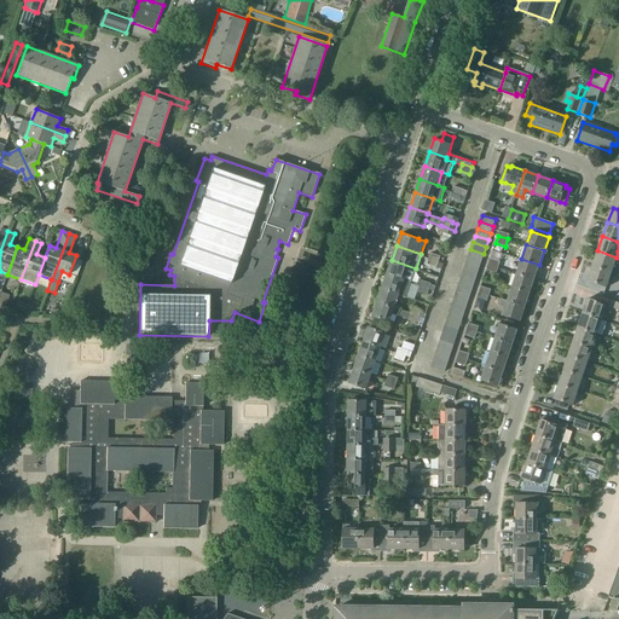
[(484,254),(470,249),(468,256),(481,260),(484,254)]
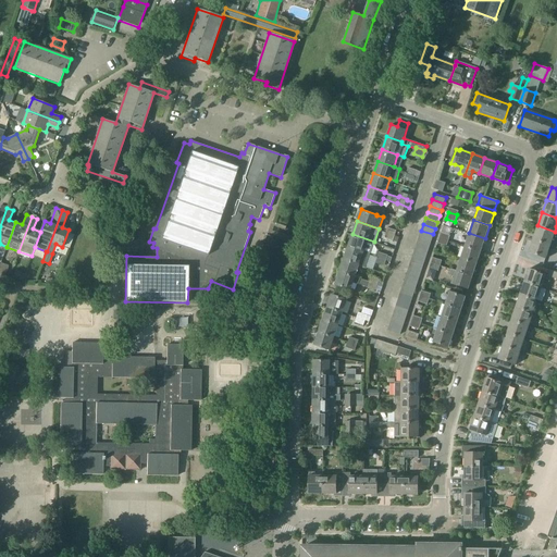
[(555,232),(537,225),(533,238),(551,245),(555,232)]
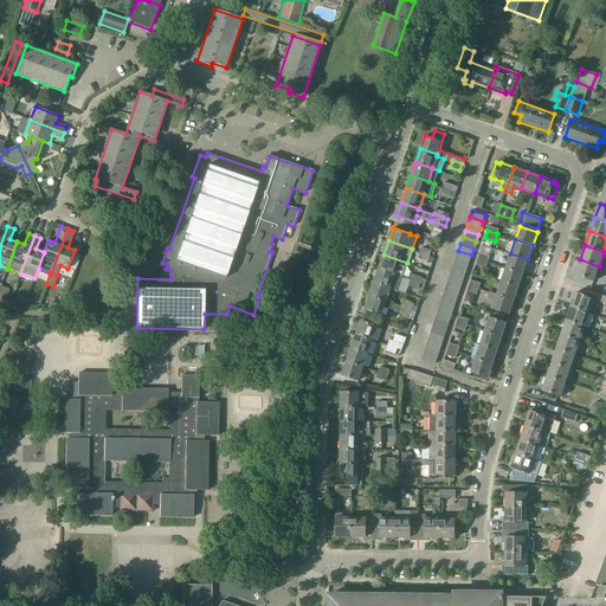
[(471,255),(458,251),(456,258),(469,262),(471,255)]
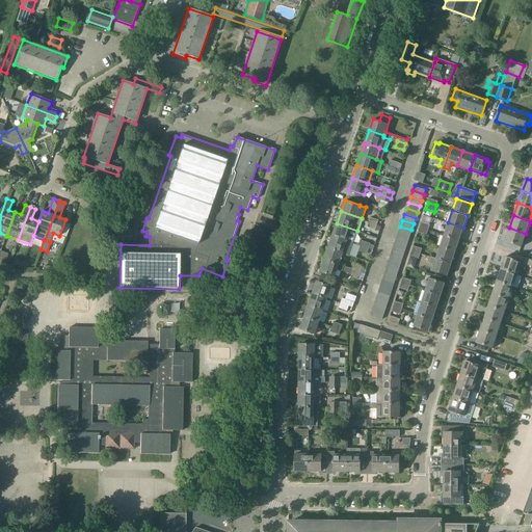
[(444,234),(459,239),(463,228),(448,222),(444,234)]
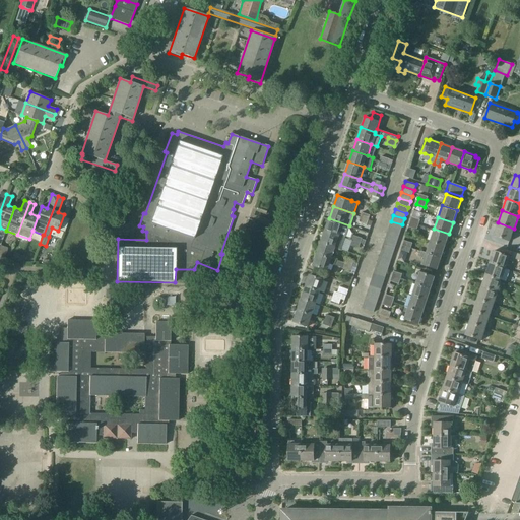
[(345,237),(349,225),(329,218),(325,230),(345,237)]
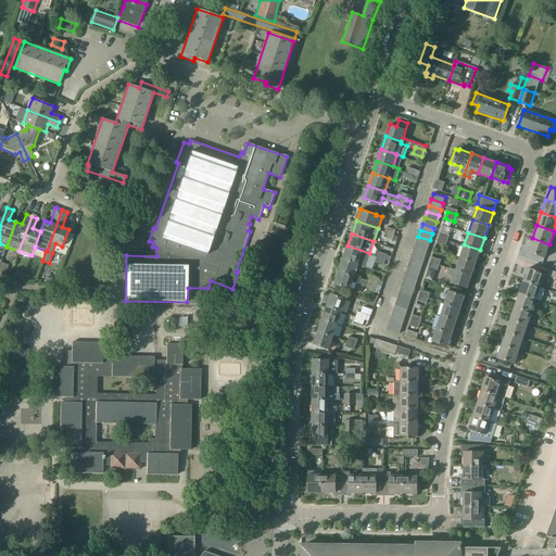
[(449,239),(439,236),(437,243),(446,247),(449,239)]
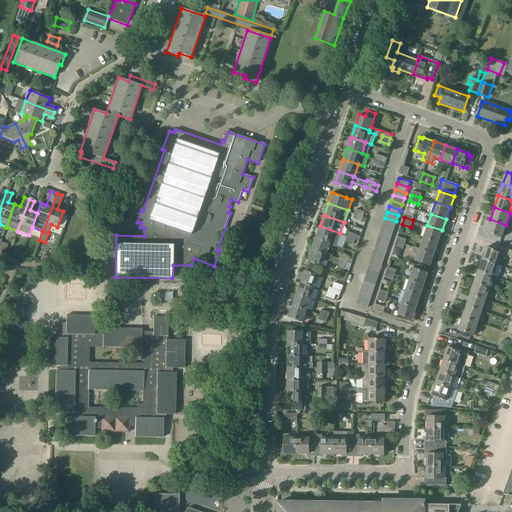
[(396,221),(385,218),(383,223),(395,227),(396,221)]
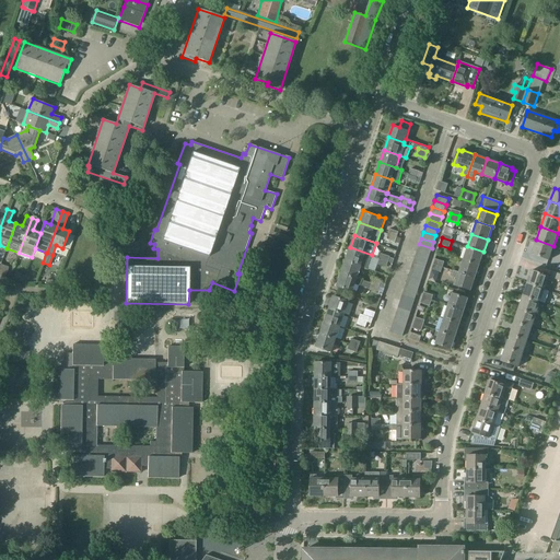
[(553,246),(536,240),(532,253),(549,258),(553,246)]
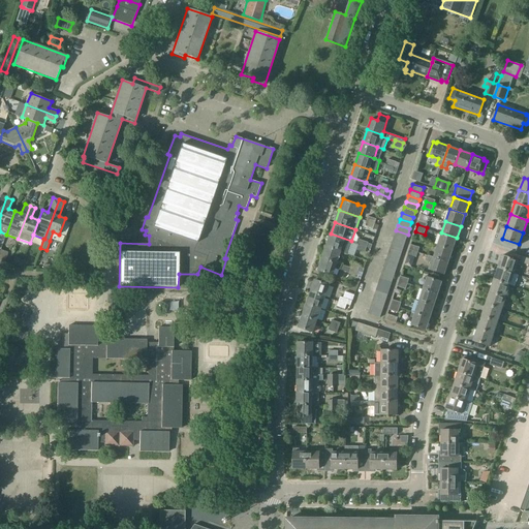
[(408,235),(396,230),(394,237),(406,241),(408,235)]
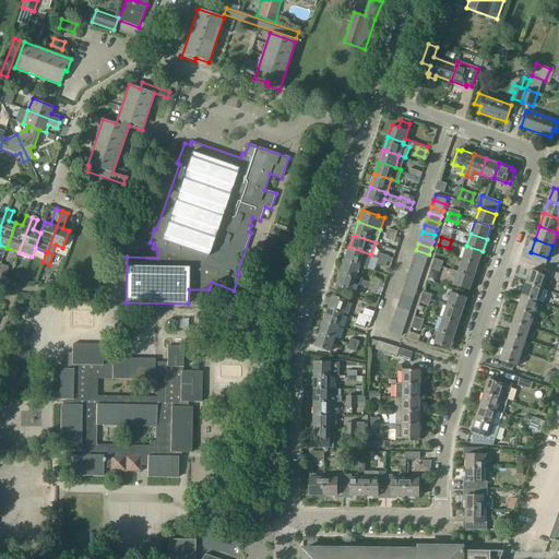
[(463,259),(479,264),(483,251),(466,246),(463,259)]
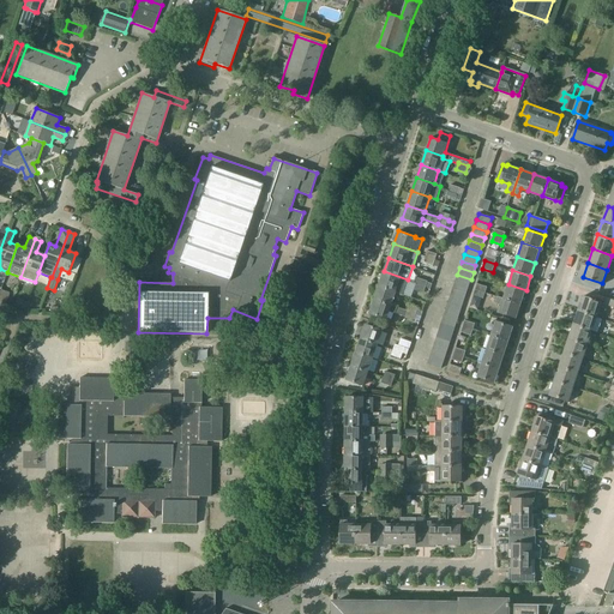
[(379,284),(397,292),(396,293),(403,295),(408,280),(384,271),(379,284)]
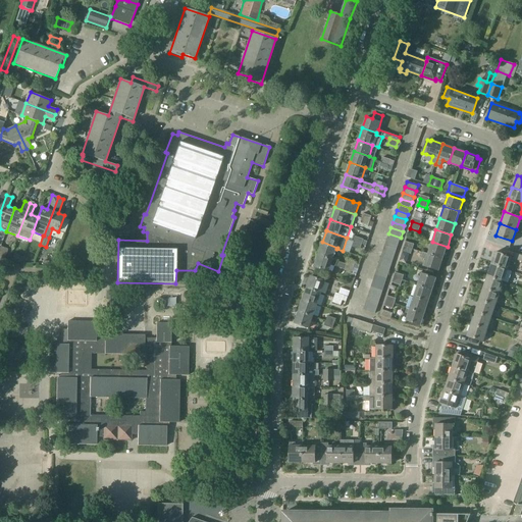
[(401,238),(388,233),(386,240),(399,244),(401,238)]
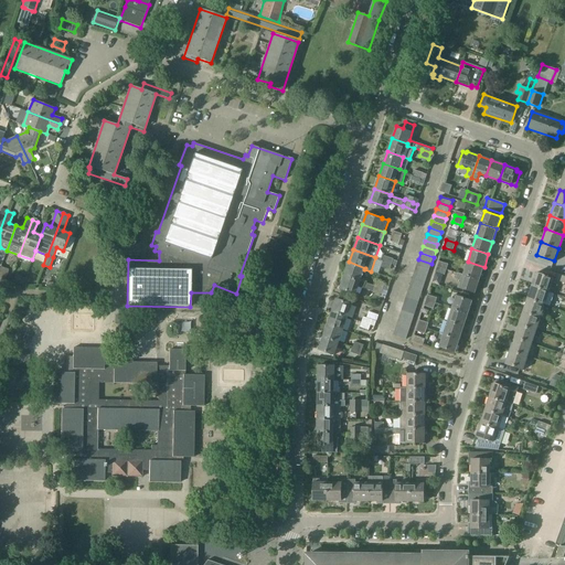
[(396,266),(397,262),(393,260),(394,259),(384,256),(383,262),(392,264),(396,266)]
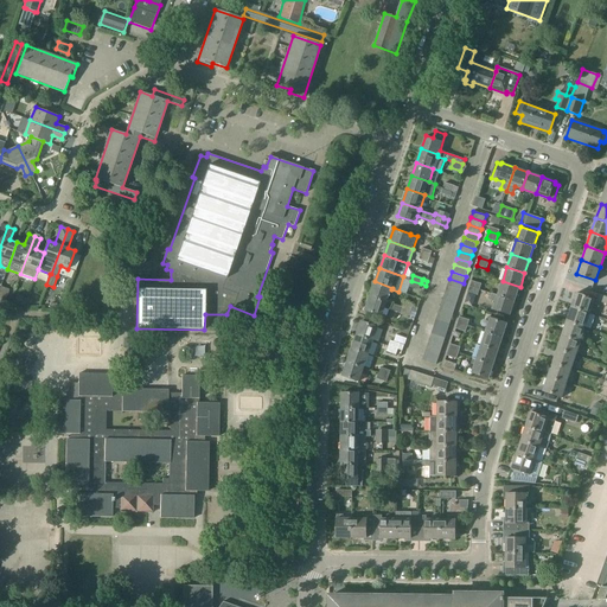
[(464,283),(449,279),(448,286),(461,289),(464,283)]
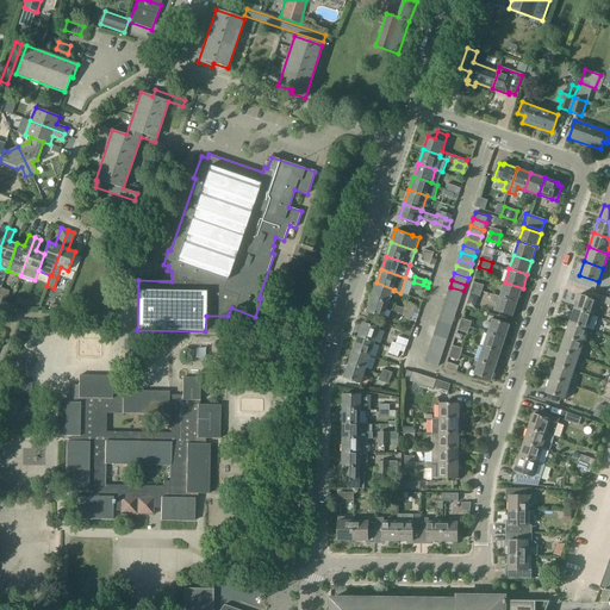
[(394,290),(377,282),(372,297),(390,303),(393,291),(394,290)]
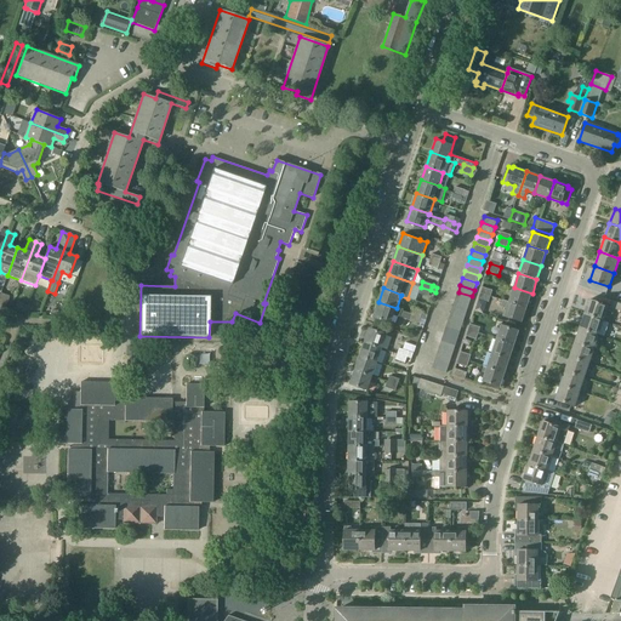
[(514,288),(510,301),(528,307),(533,294),(514,288)]
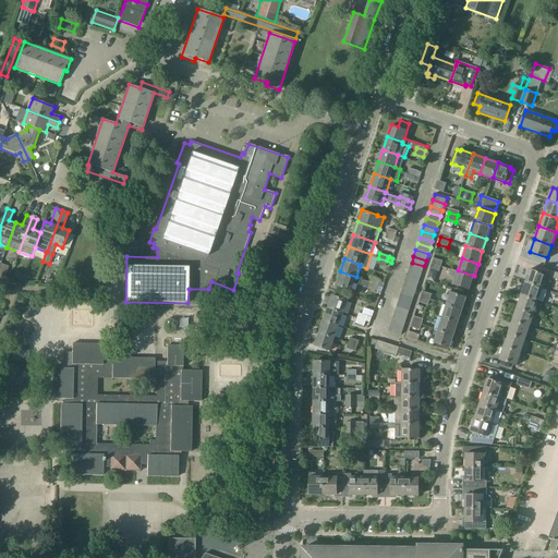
[(0,275),(5,277),(9,265),(1,262),(0,264),(0,275)]
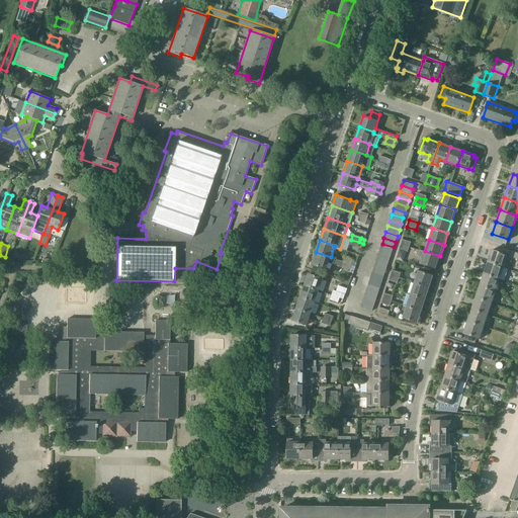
[(394,247),(382,244),(380,249),(392,253),(394,247)]
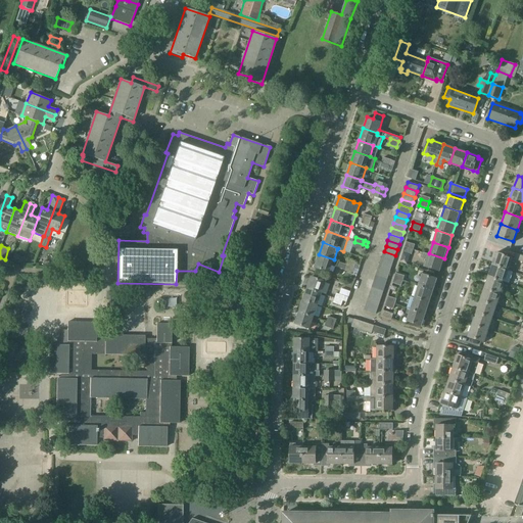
[(395,255),(384,251),(382,257),(393,262),(395,255)]
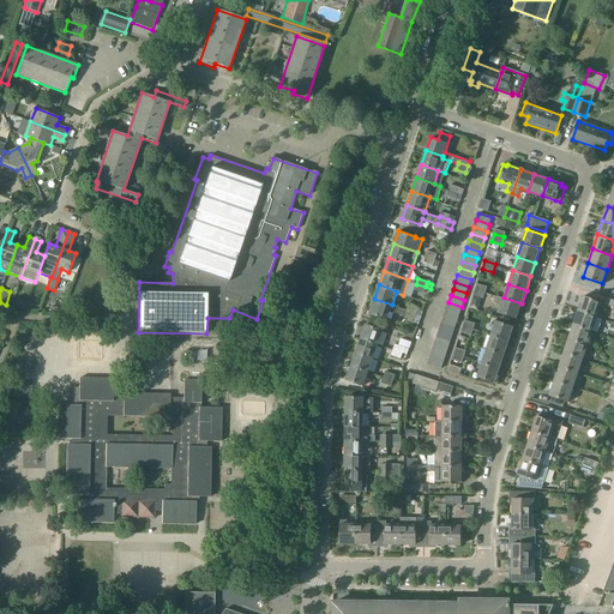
[(495,302),(501,305),(499,312),(517,318),(522,304),(504,298),(498,295),(495,302)]
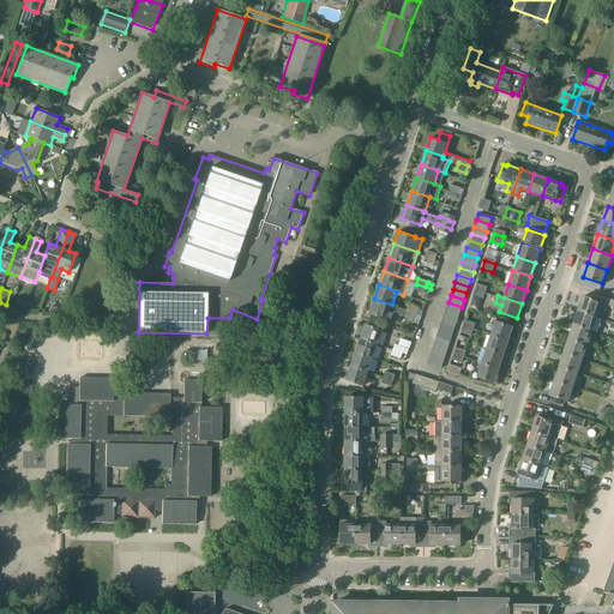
[(578,309),(597,315),(603,318),(607,306),(603,305),(605,304),(601,304),(602,301),(583,295),(578,309)]
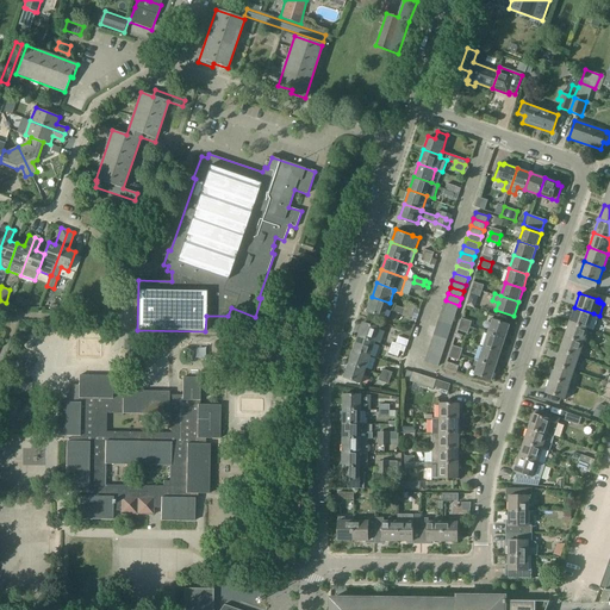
[(385,316),(387,310),(417,321),(418,315),(414,313),(414,311),(404,307),(404,309),(388,304),(390,303),(372,297),(367,310),(385,316)]
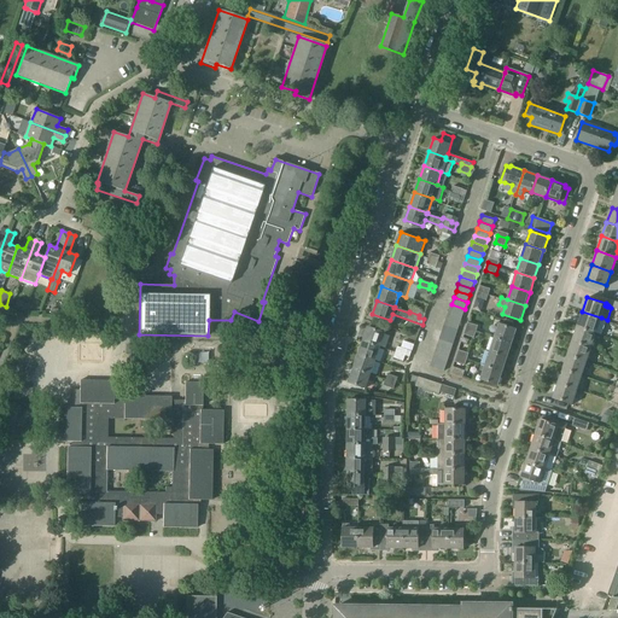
[(465,309),(452,304),(449,310),(462,315),(465,309)]
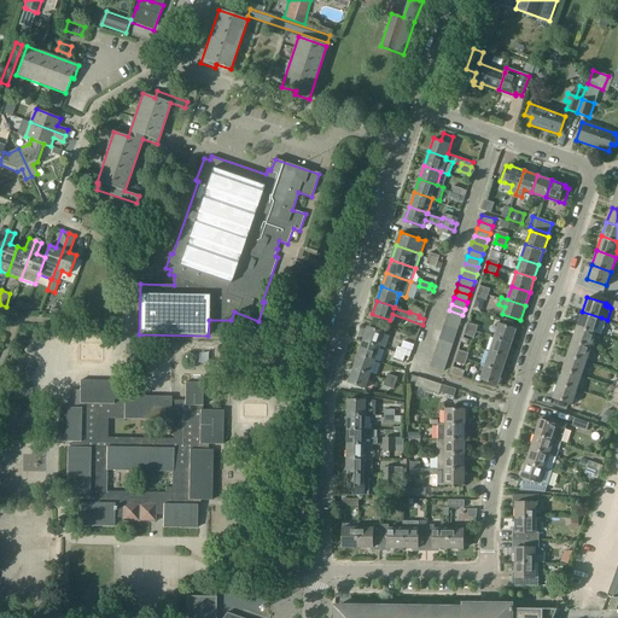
[(462,315),(449,310),(447,318),(460,322),(462,315)]
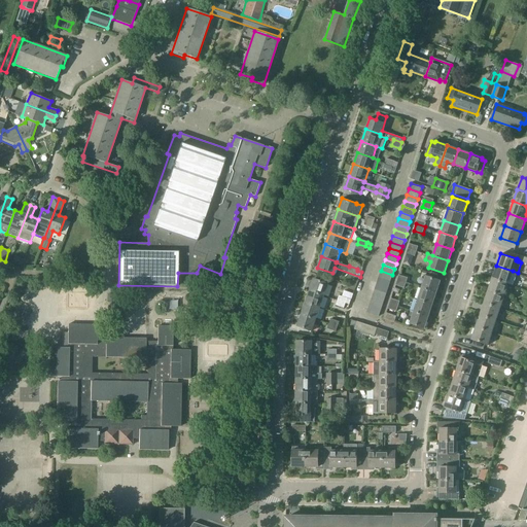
[(496,266),(492,278),(508,283),(514,285),(518,273),(513,271),(496,266)]
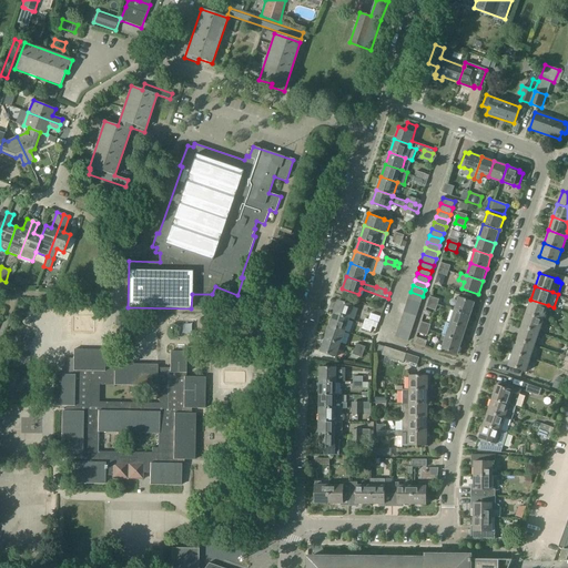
[(423,296),(411,292),(408,298),(421,303),(423,296)]
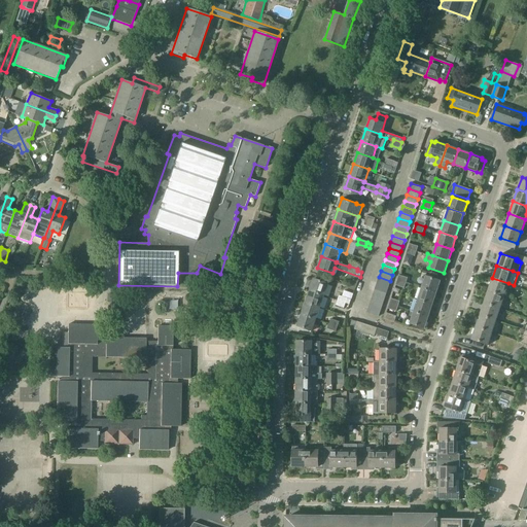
[(421,287),(436,292),(441,281),(425,276),(421,287)]
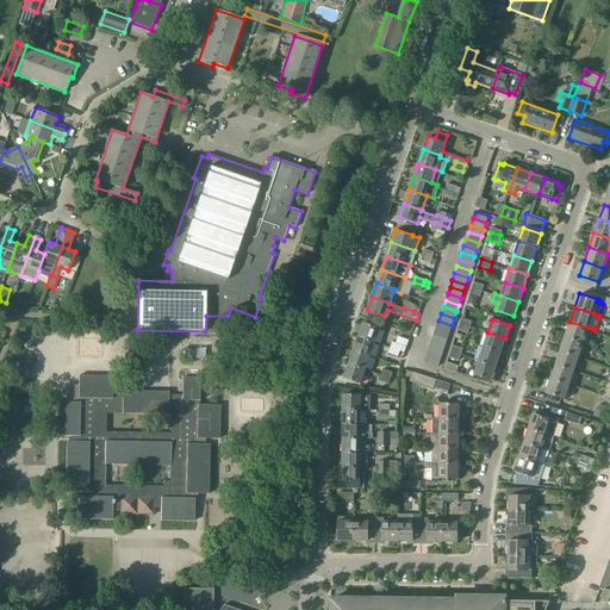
[(452,325),(439,321),(436,328),(449,331),(452,325)]
